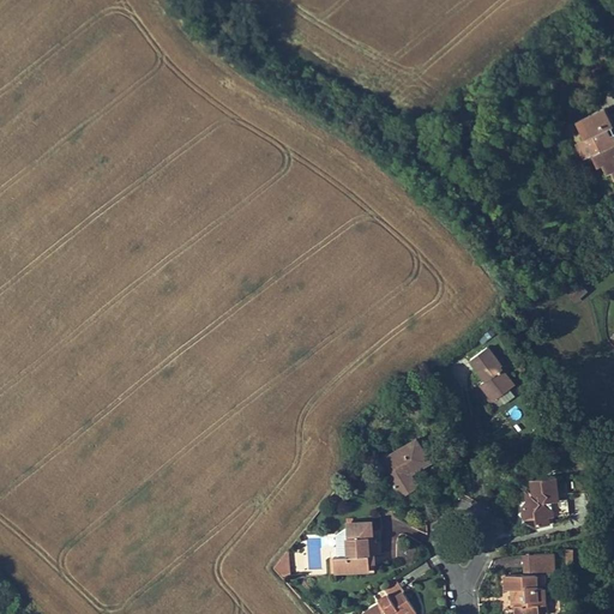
[(613,125),(606,107),(576,120),(581,131),(582,130),(585,138),(590,137),(597,152),(593,154),(599,166),(602,164),(607,174),(612,172),(613,178),(613,136),(611,127),(613,125)]
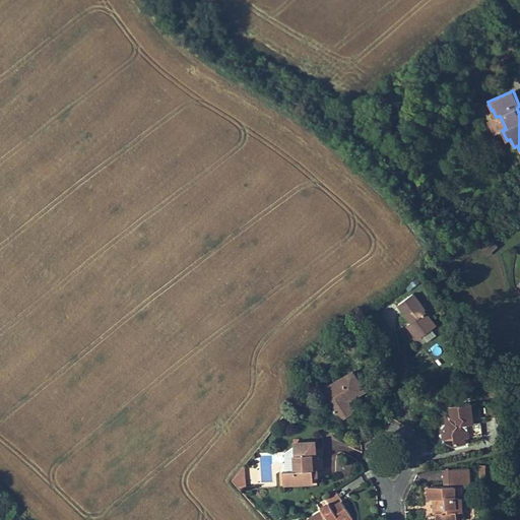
[(506,129),(500,116),(496,117),(490,120),(496,133),(502,130),(506,129)]
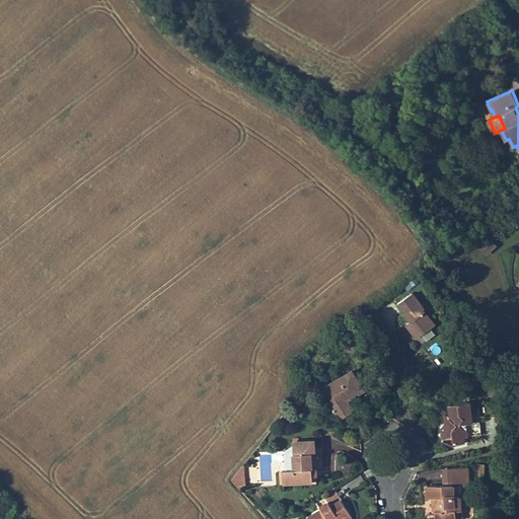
[(410,322),(405,325),(417,341),(434,327),(422,311),(424,310),(412,295),(397,305),(410,322)]
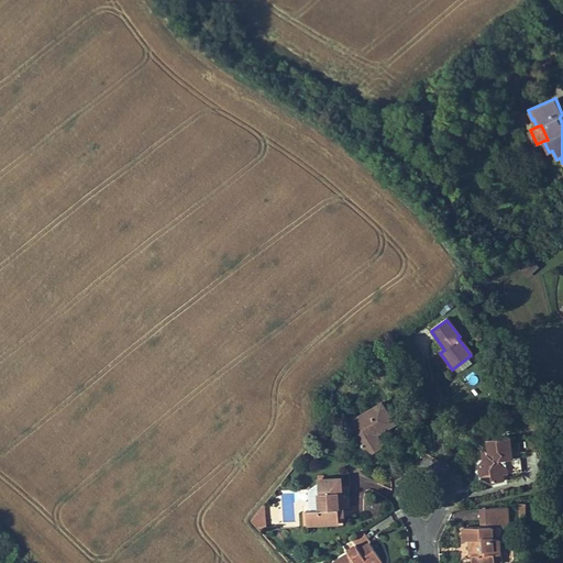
[(383,400),(348,424),(367,455),(378,448),(370,434),(384,424),(387,429),(397,422),(383,400)]
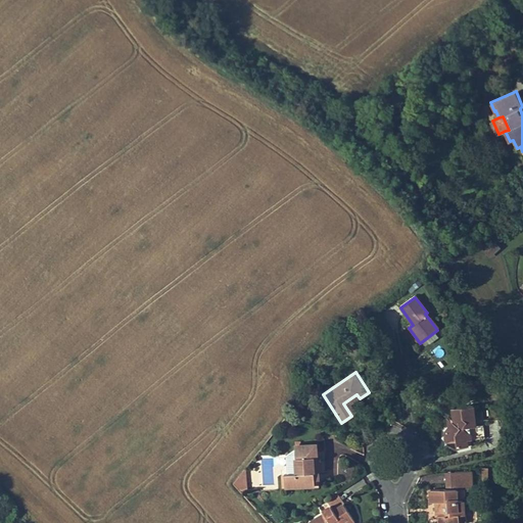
[(350,403),(360,398),(357,394),(343,403),(351,416),(357,413),(350,403)]
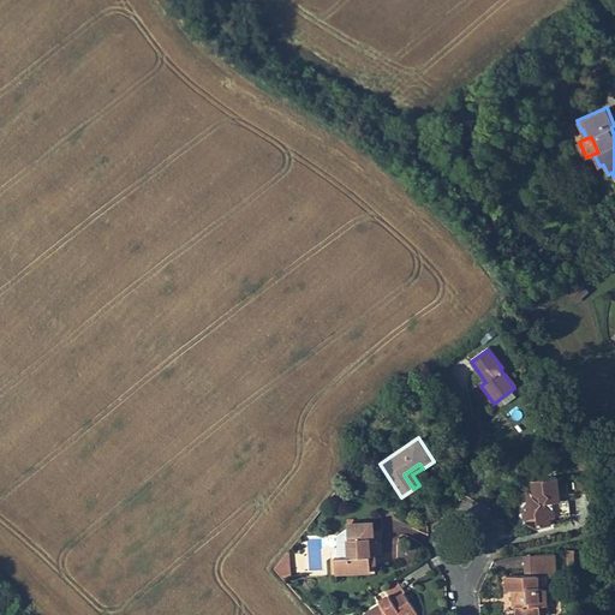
[(557,477),(532,479),(535,495),(524,507),(525,521),(536,520),(537,527),(550,526),(549,519),(562,517),(560,502),(557,477)]
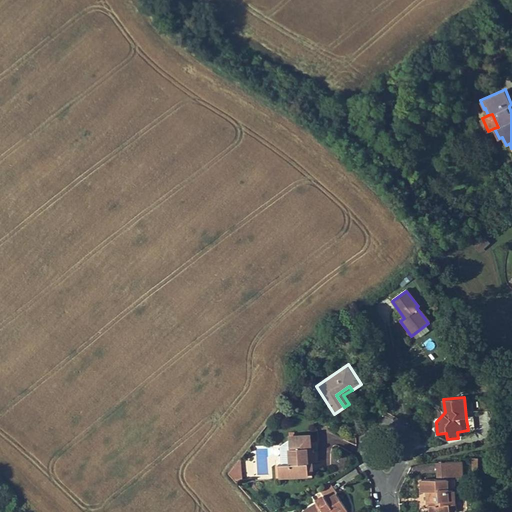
[(475,430),(474,417),(466,418),(468,430),(475,430)]
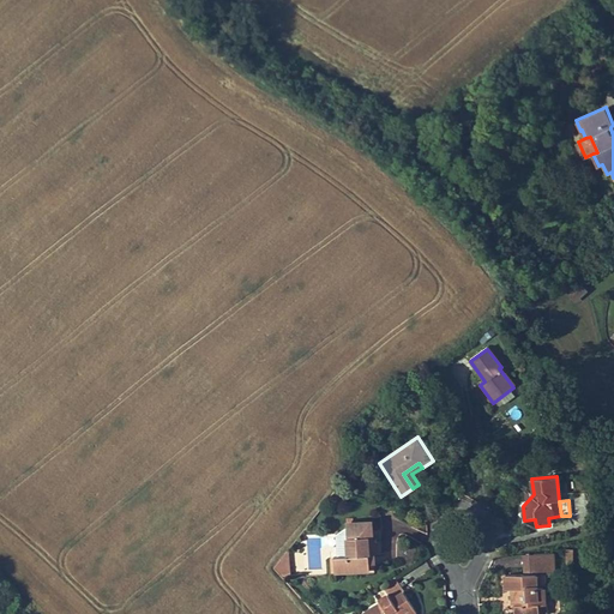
[(372,523),(348,524),(350,557),(335,558),(336,573),(371,571),(369,557),(374,557),(373,533),(372,523)]
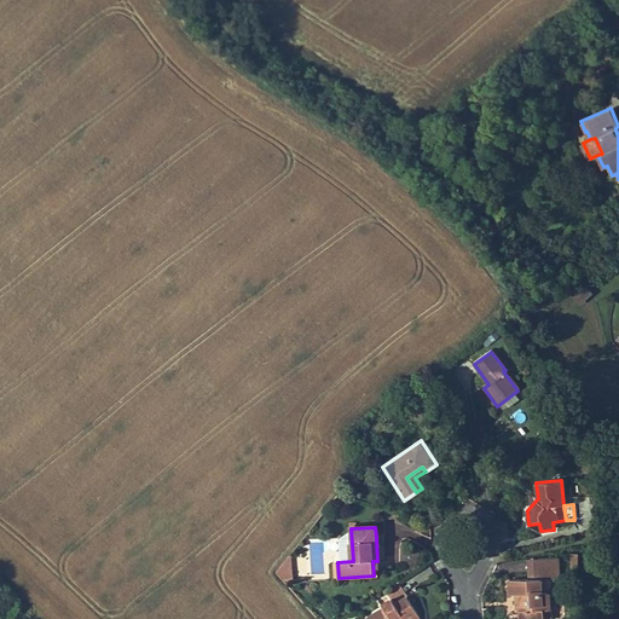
[(519,618),(553,618),(550,577),(567,576),(565,556),(539,557),(541,578),(533,579),(509,580),(509,585),(510,595),(515,594),(516,611),(519,609),(519,618)]
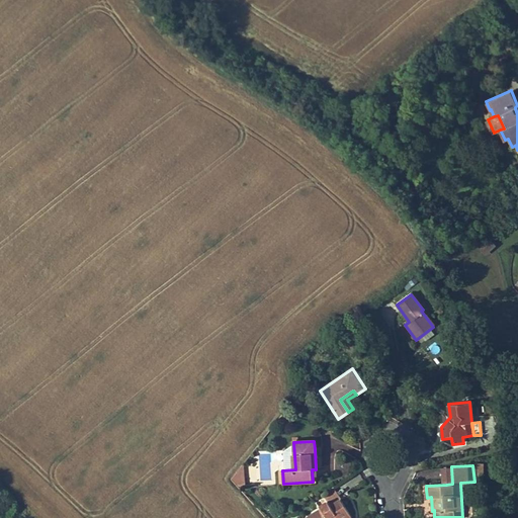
[(231,480),(238,488),(248,479),(241,470),(231,480)]
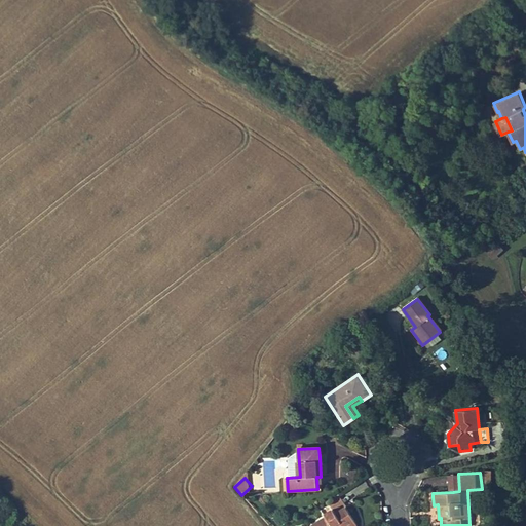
[(336,513),(347,506),(341,496),(330,502),(333,509),(336,513)]
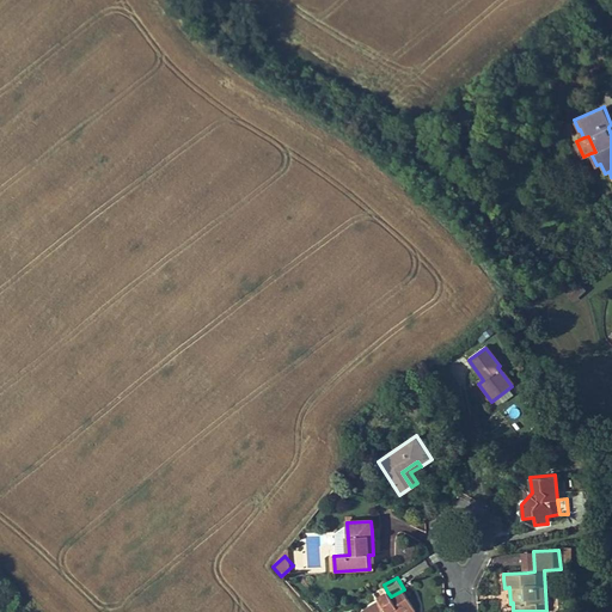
[(361,611),(395,611),(398,610),(399,611),(414,611),(417,611),(409,598),(404,589),(391,597),(387,592),(378,598),(380,601),(361,611)]
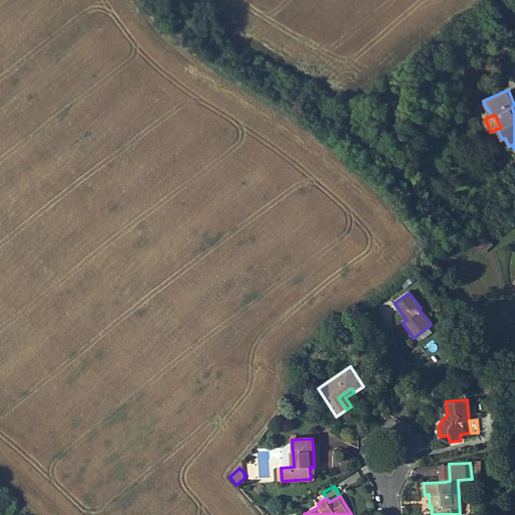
All buildings are outlined.
